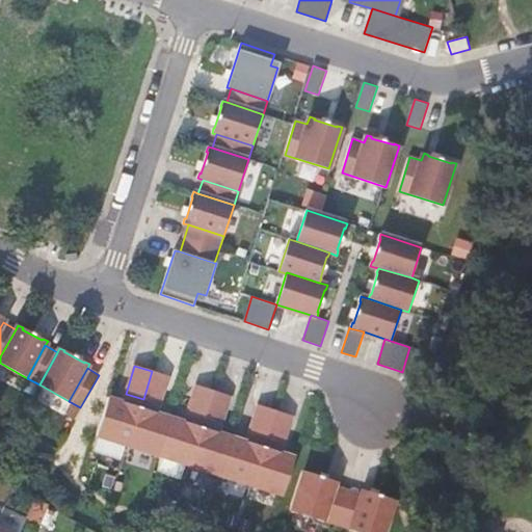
[(169,376),(152,371),(143,399),(160,404),(169,376)]
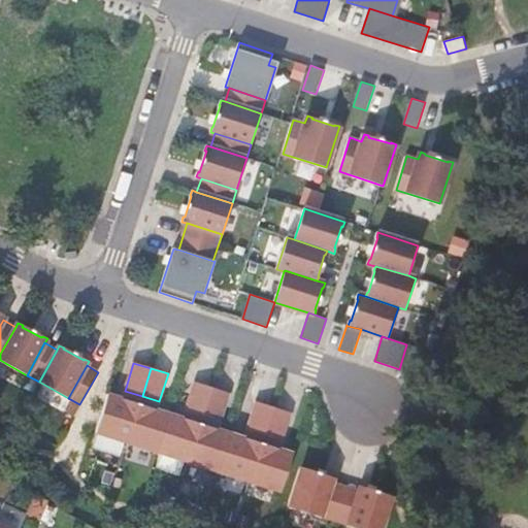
[(195,383),(187,410),(203,416),(212,388),(195,383)]
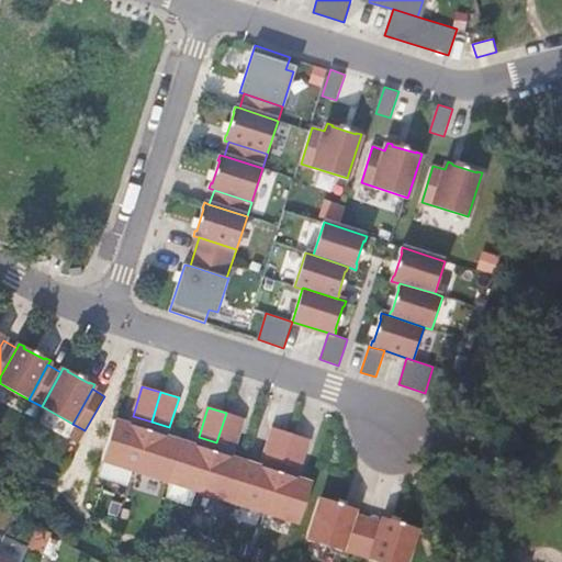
[(244,418),(226,413),(216,442),(235,448),(244,418)]
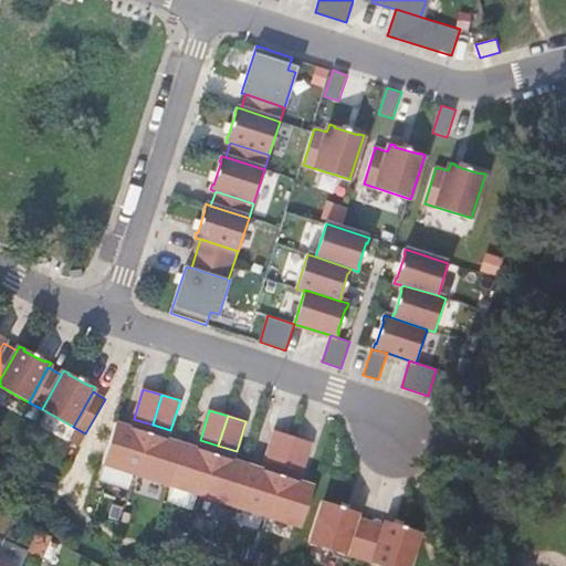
[(136,474),(153,425),(134,419),(130,428),(116,422),(103,464),(136,474)]
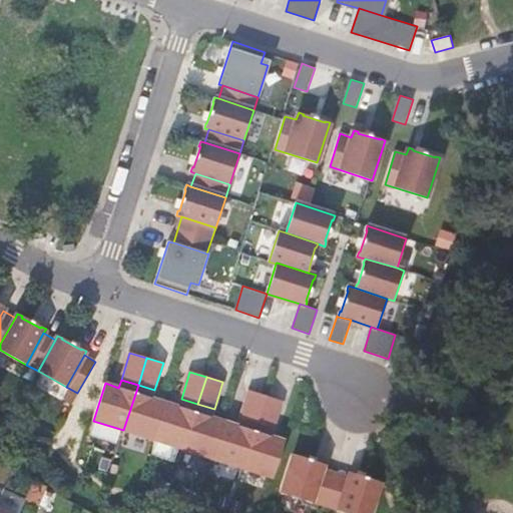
[(154,390),(138,385),(123,430),(153,440),(165,402),(152,398),(154,390)]
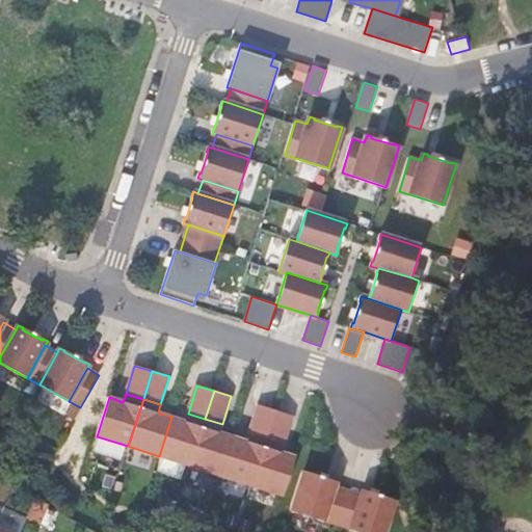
[(259,405),(249,433),(267,439),(275,410),(259,405)]
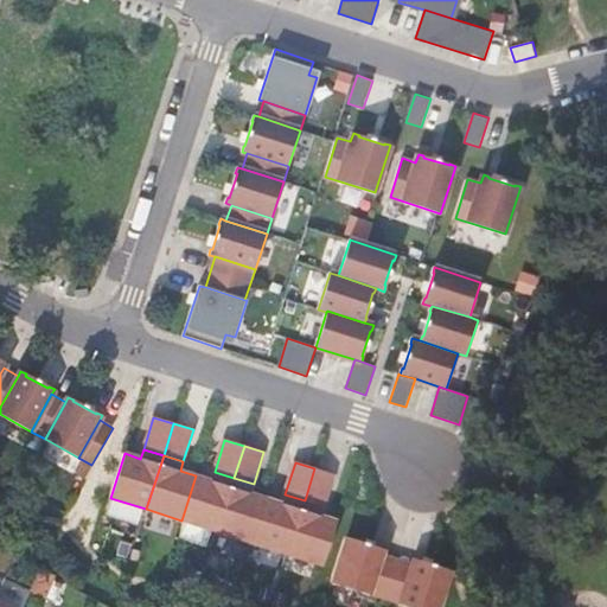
[(334,474),(314,468),(305,500),(324,506),(334,474)]
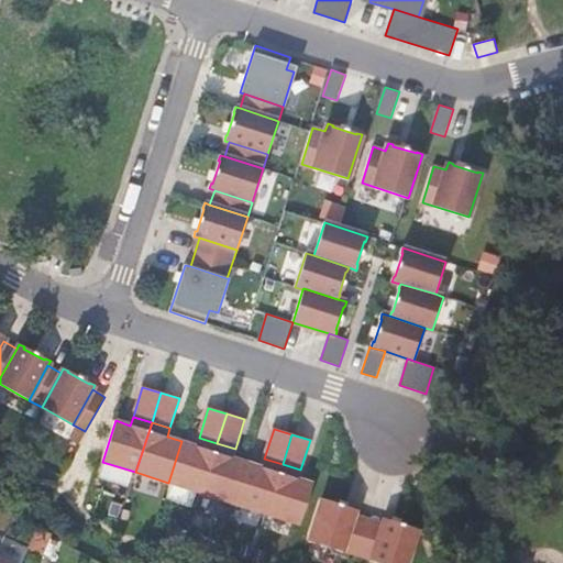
[(196,446),(181,441),(168,483),(201,493),(217,443),(199,438),(196,446)]
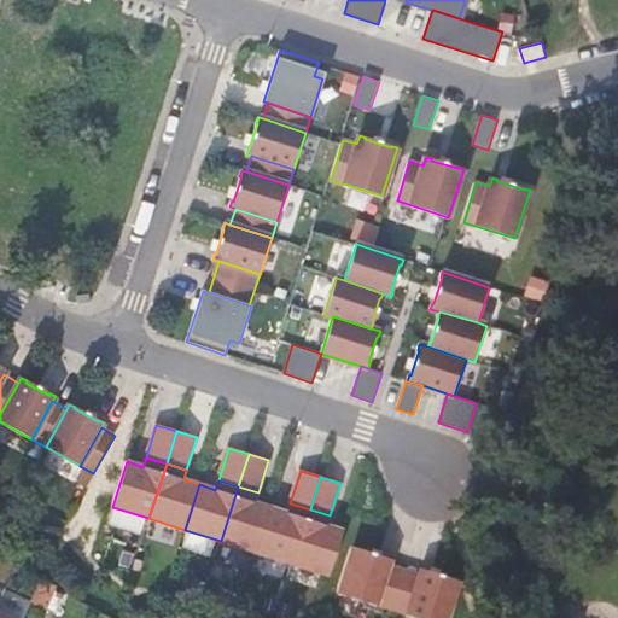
[(258,493),(238,487),(221,541),(256,553),(270,507),(255,502),(258,493)]
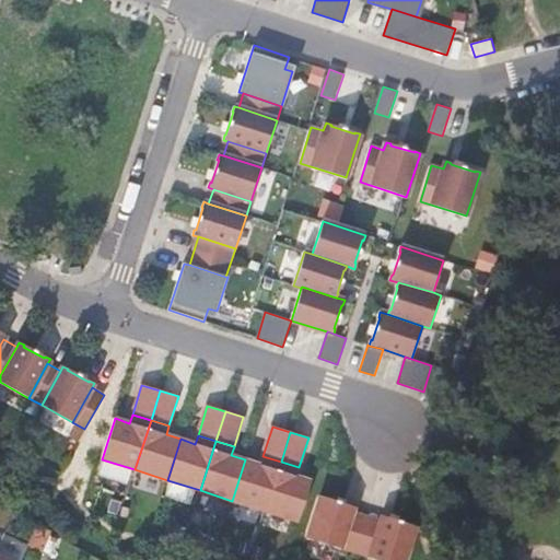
[(260,465),(245,459),(232,501),(265,511),(281,462),(263,456),(260,465)]
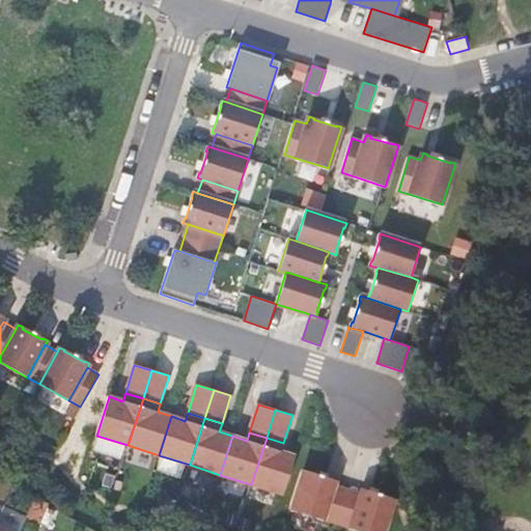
[(283,443),(267,438),(251,484),(282,495),(295,456),(281,451),(283,443)]
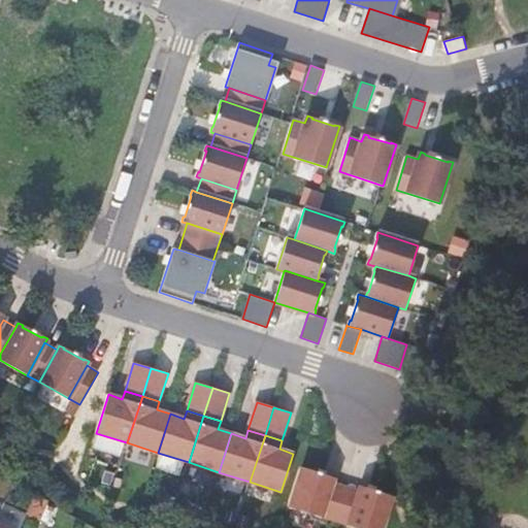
[(307,469),(302,467),(290,507),(322,518),(333,483),(334,477),(329,476),(329,477),(307,470),(307,469)]
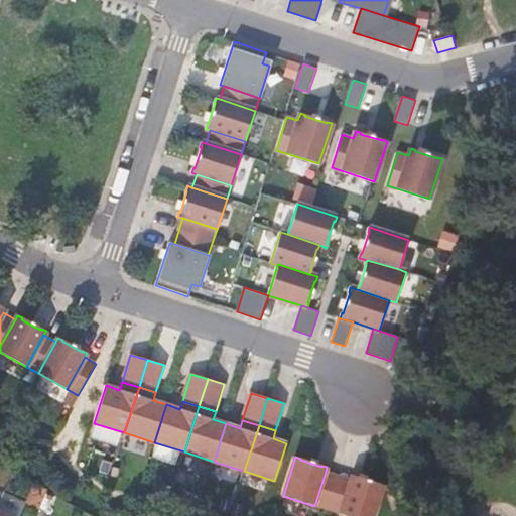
[(338,476),(326,472),(314,506),(327,510),(338,476)]
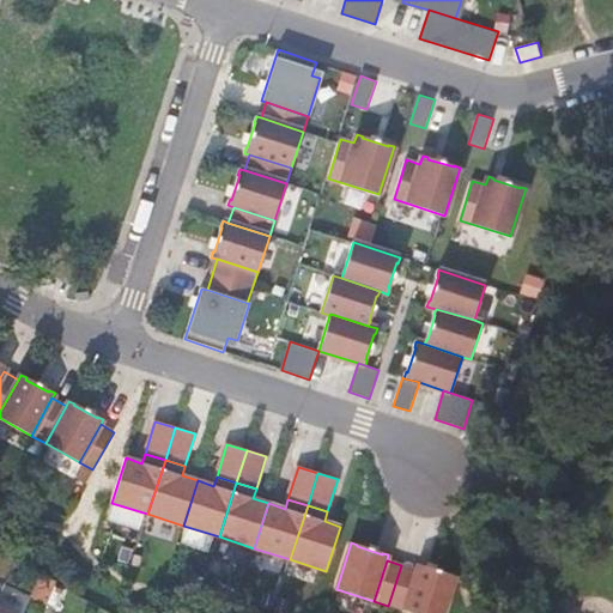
[(424,566),(418,564),(417,570),(404,611),(408,612),(443,612),(455,576),(449,575),(449,576),(424,568),(424,566)]
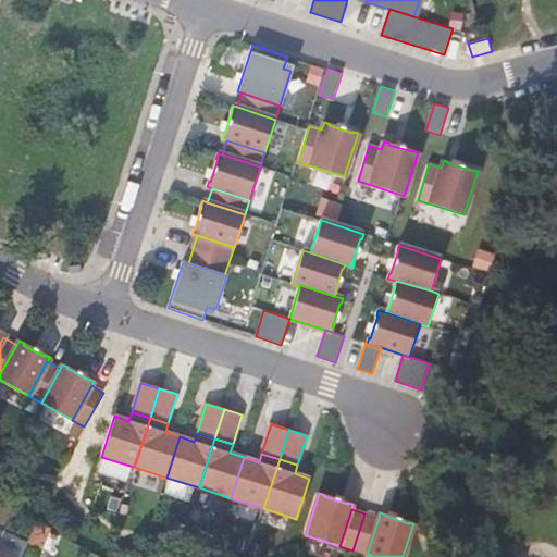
[(379,518),(364,514),(353,551),(367,555),(379,518)]
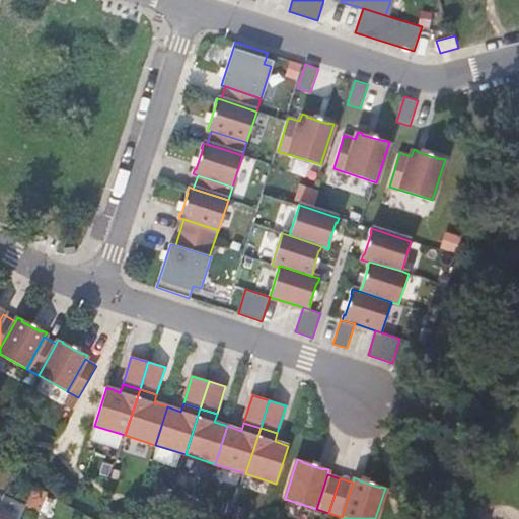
[(41,510),(49,493),(38,487),(29,505),(41,510)]
